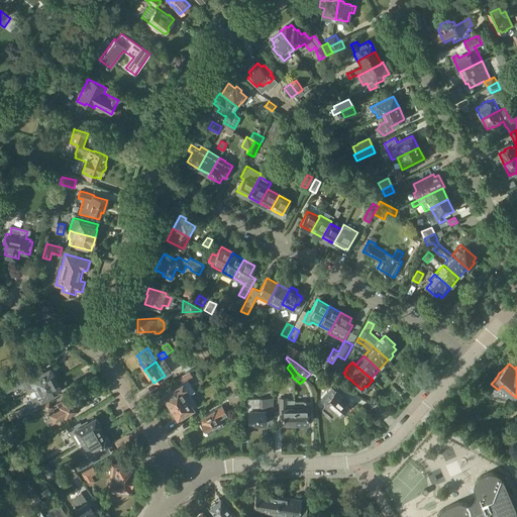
[(23,382),(28,393),(29,393),(56,379),(49,368),(23,382)]
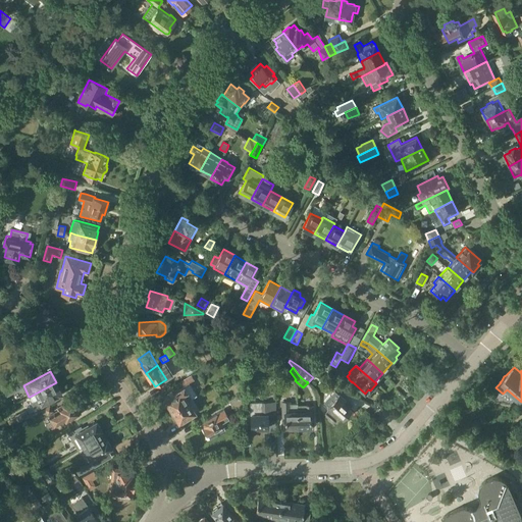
[(181,381),(185,386),(164,399),(171,411),(189,401),(188,401),(192,398),(193,398),(197,395),(189,382),(195,379),(192,374),(181,381)]
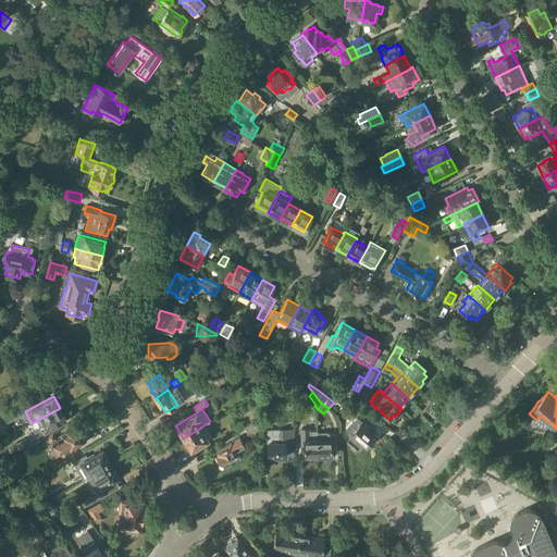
[(363,406),(354,400),(349,407),(359,413),(363,406)]
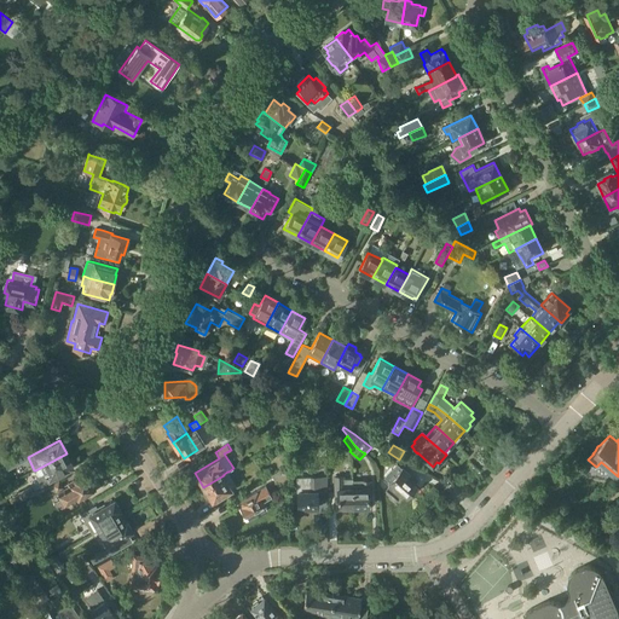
[(35,470),(39,476),(38,478),(41,484),(74,467),(67,453),(35,470)]
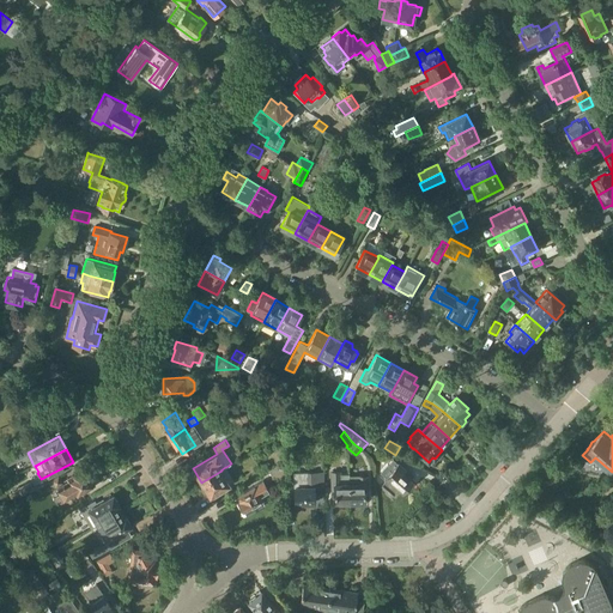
[(22,450),(8,457),(12,463),(25,455),(22,450)]
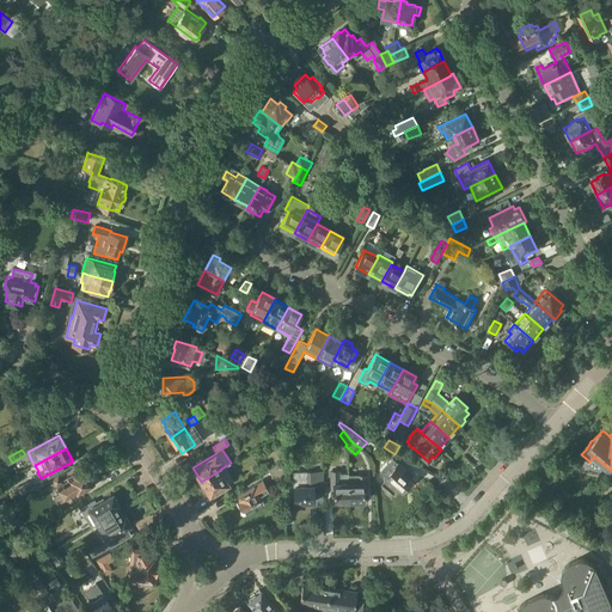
[(387,477),(381,483),(380,485),(385,490),(387,488),(393,494),(399,488),(403,490),(412,479),(409,477),(411,473),(393,458),(381,472),(387,477)]
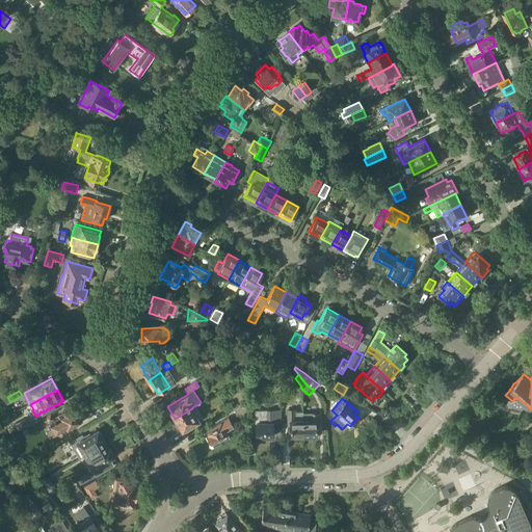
[(248,407),(244,401),(233,407),(240,419),(249,413),(247,408),(248,407)]
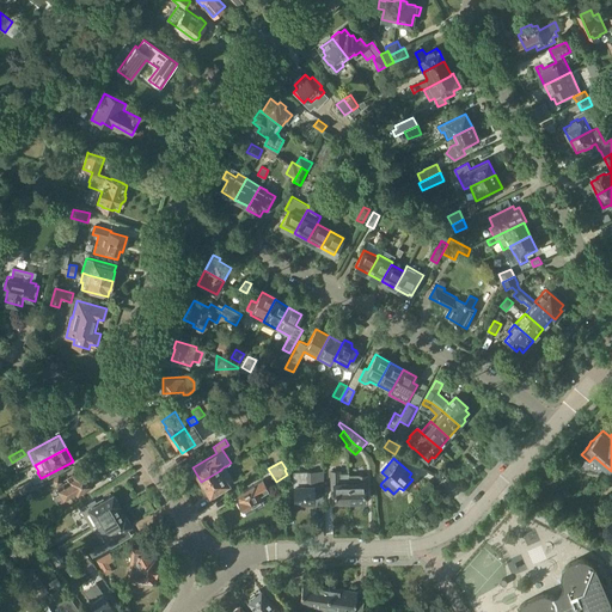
[(201,482),(210,496),(234,479),(226,466),(225,466),(220,470),(221,470),(201,482)]
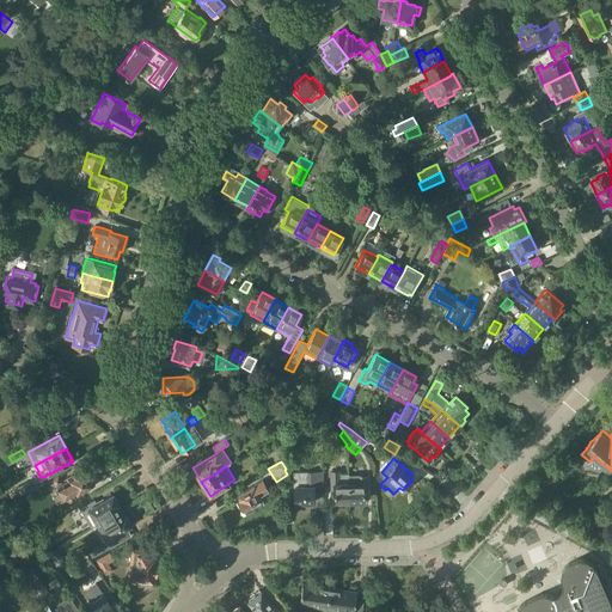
[(95,484),(85,467),(79,471),(79,470),(67,477),(69,481),(57,487),(65,499),(75,491),(77,494),(95,484)]
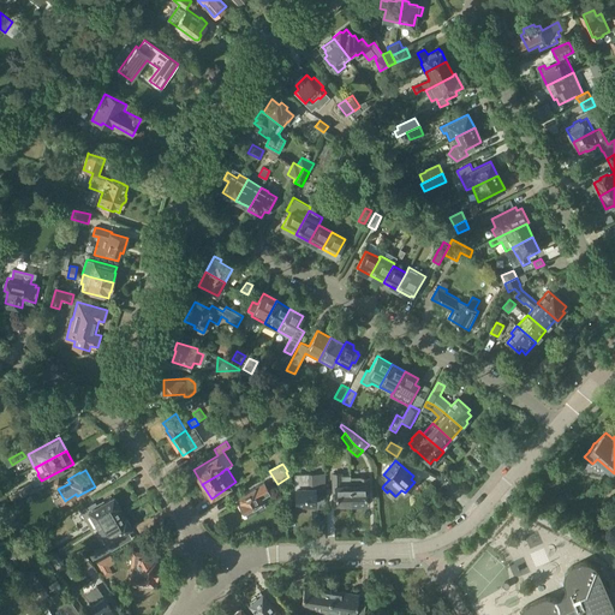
[(333,472),(334,494),(335,494),(336,505),(351,503),(351,483),(351,477),(351,476),(342,476),(342,472),(333,472)]
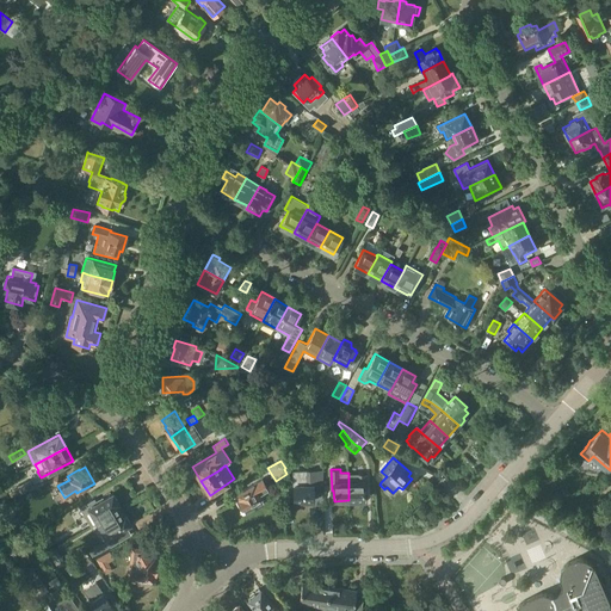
[(316,485),(316,470),(294,470),(295,501),(314,501),(314,485),(316,485)]
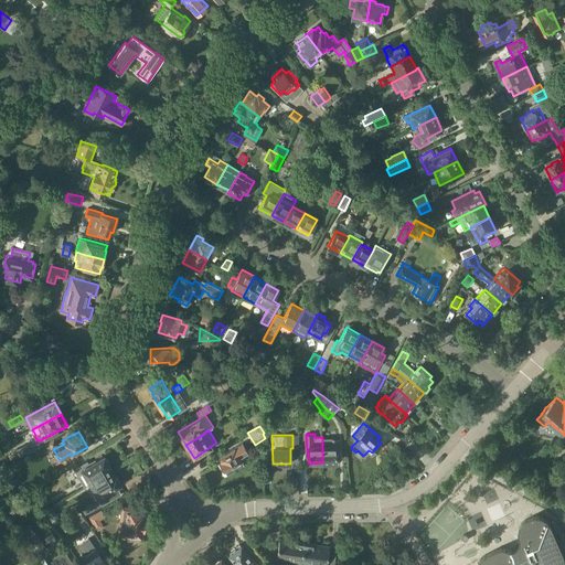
[(54,438),(48,441),(52,449),(59,445),(54,438)]
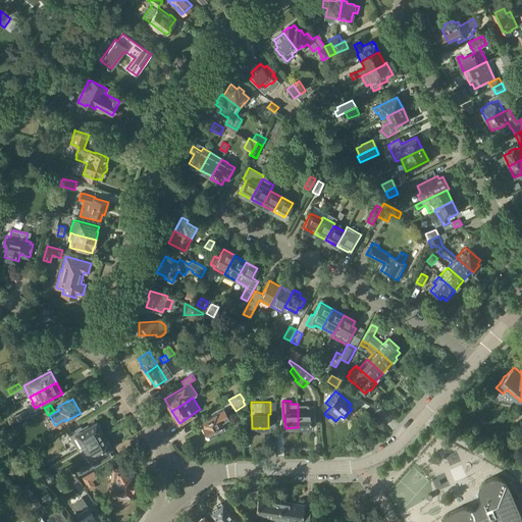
[(313,417),(313,405),(298,405),(298,410),(298,427),(311,427),(311,417),(313,417)]
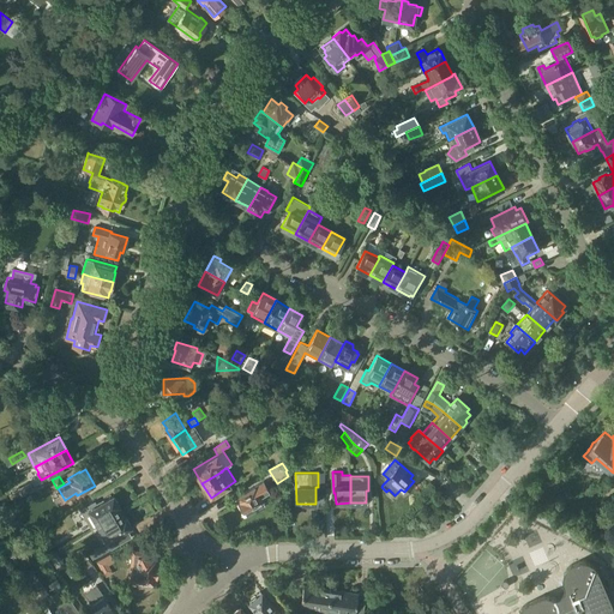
[(264,481),(238,497),(240,501),(239,501),(245,511),(254,505),(257,510),(265,505),(263,501),(268,498),(269,497),(270,493),(270,491),(264,481)]
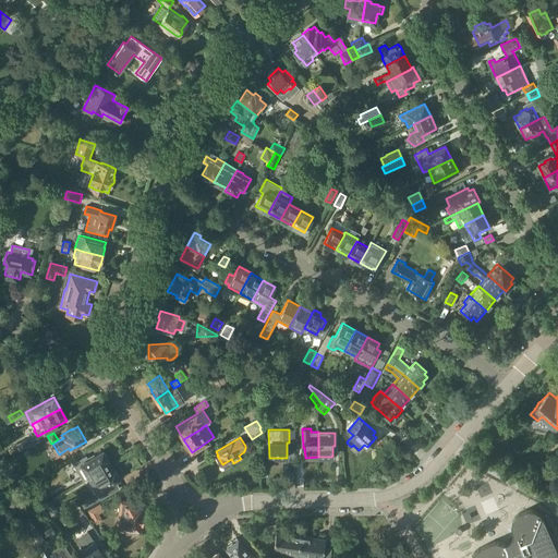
[(20,450),(31,445),(27,438),(16,444),(20,450)]
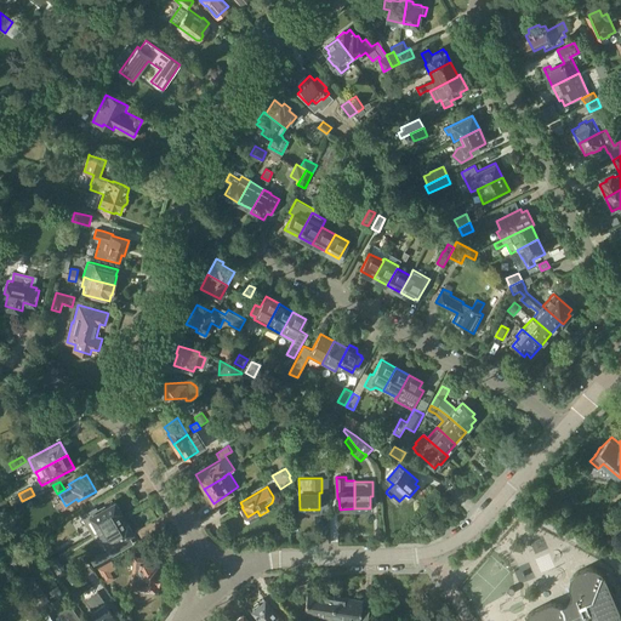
[(93,535),(100,531),(123,518),(119,512),(121,511),(115,501),(107,506),(107,505),(98,510),(97,507),(81,516),(93,535)]
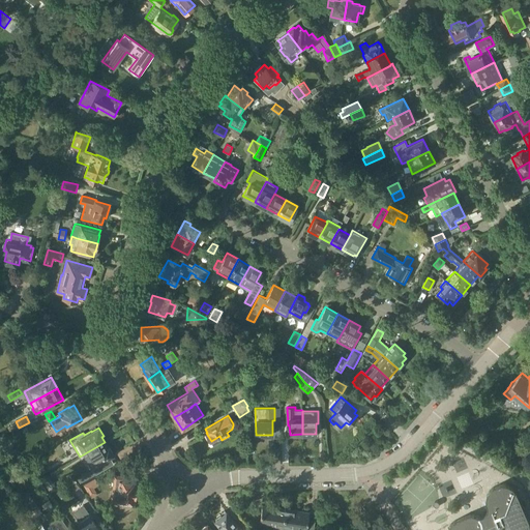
[(109,445),(107,446),(105,442),(85,453),(92,466),(99,463),(107,459),(107,458),(114,453),(109,445)]
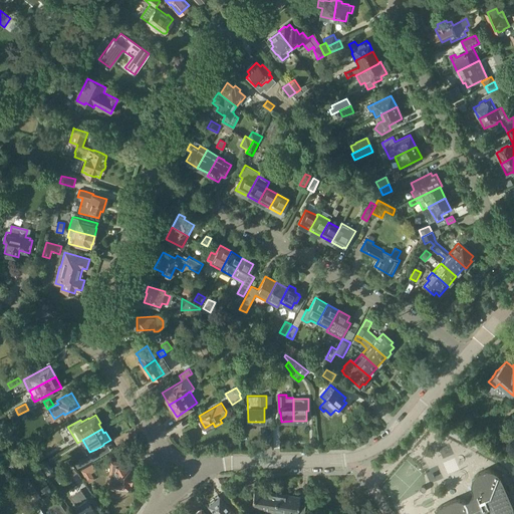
[(109,476),(107,489),(114,490),(115,484),(131,487),(132,484),(134,484),(135,476),(133,476),(134,468),(120,466),(120,462),(111,461),(109,476)]
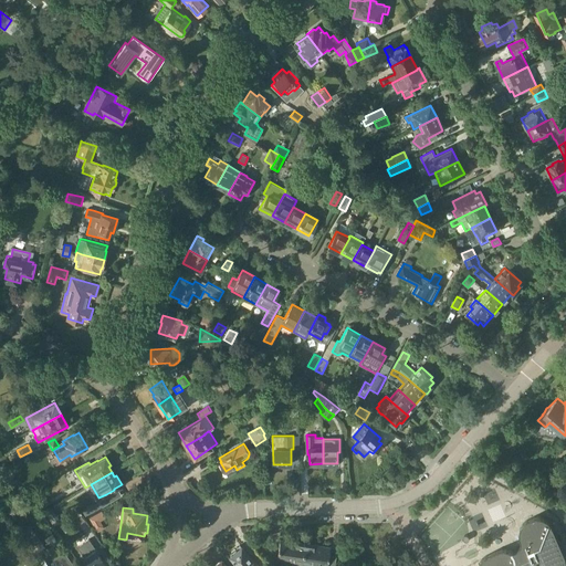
[(75,510),(65,517),(75,528),(84,521),(75,510)]
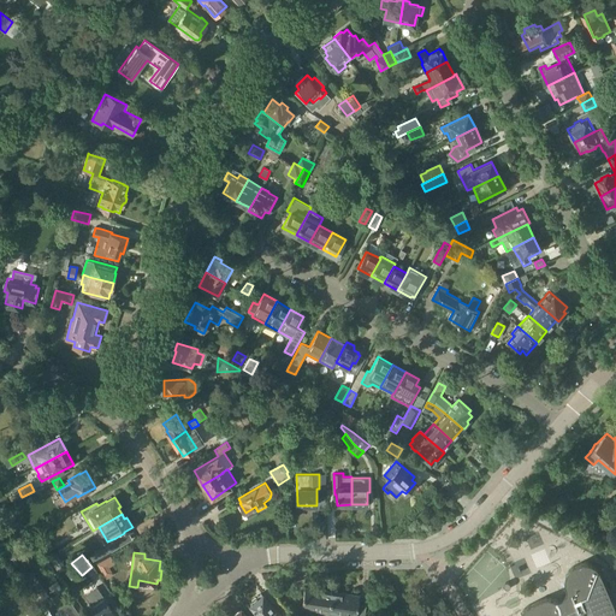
[(110,567),(116,563),(112,555),(98,563),(107,579),(114,574),(110,567)]
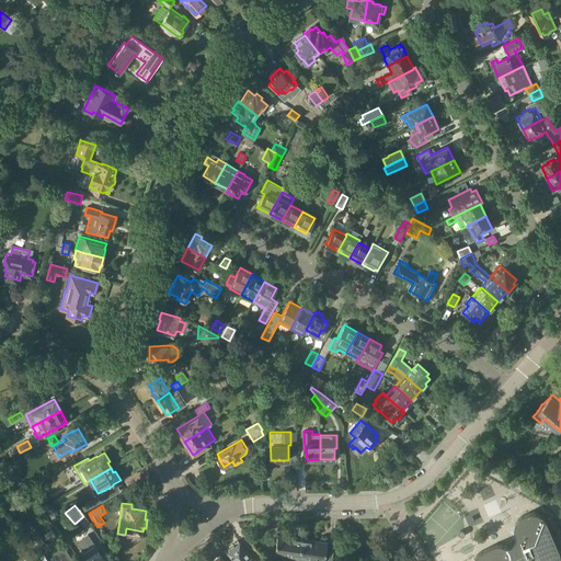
[(559,560),(560,560),(560,558),(560,551),(560,550),(560,548),(548,521),(547,518),(546,517),(544,514),(540,513),(536,512),(534,512),(531,512),(530,512),(524,515),(522,516),(519,518),(516,522),(515,525),(515,529),(516,533),(516,535),(517,537),(516,539),(516,540),(515,542),(514,544),(513,545),(511,545),(510,546),(507,546),(504,545),(502,544),(501,544),(499,544),(496,545),(482,551),(480,552),(478,553),(477,556),(476,557),(474,559),(474,560),(473,560),(559,560)]
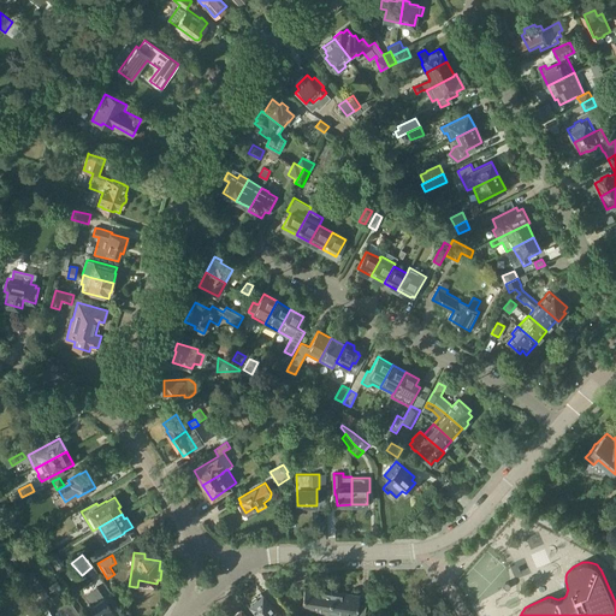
[(29,585),(39,602),(49,594),(40,579),(29,585)]
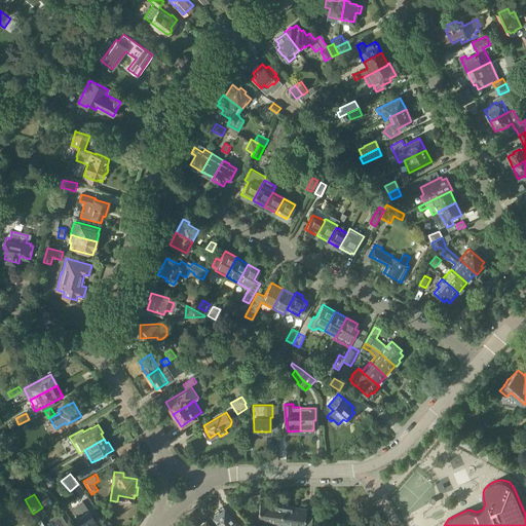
[(21,498),(11,504),(19,517),(28,511),(21,498)]
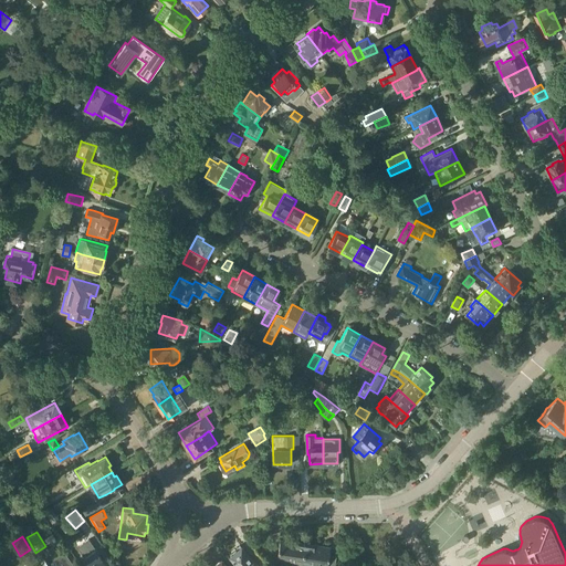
[(87,563),(88,565),(105,565),(107,565),(96,547),(90,538),(77,546),(84,556),(83,556),(84,557),(84,559),(85,563),(87,563)]
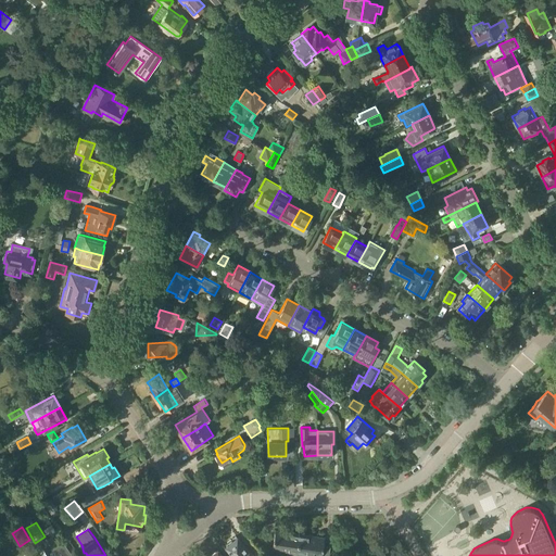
[(265,551),(273,552),(274,550),(298,553),(300,533),(276,530),(275,538),(267,536),(265,551)]
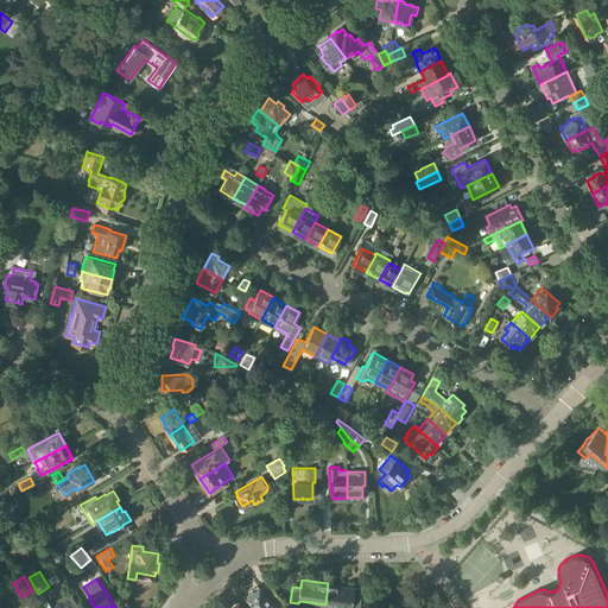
[(80,607),(70,593),(73,591),(65,581),(51,590),(63,607),(80,607)]
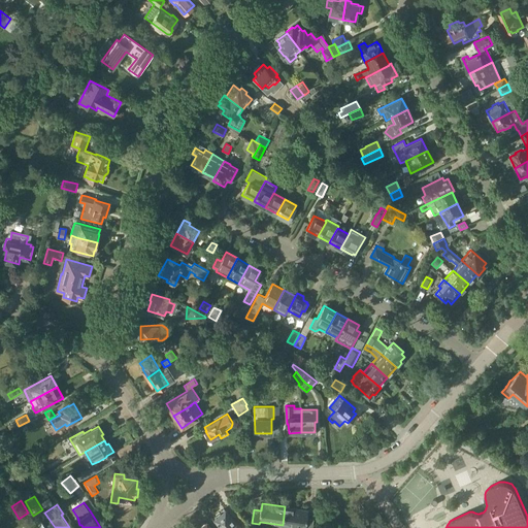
[(283,525),(300,527),(311,527),(314,519),(307,518),(308,510),(285,506),(283,525)]
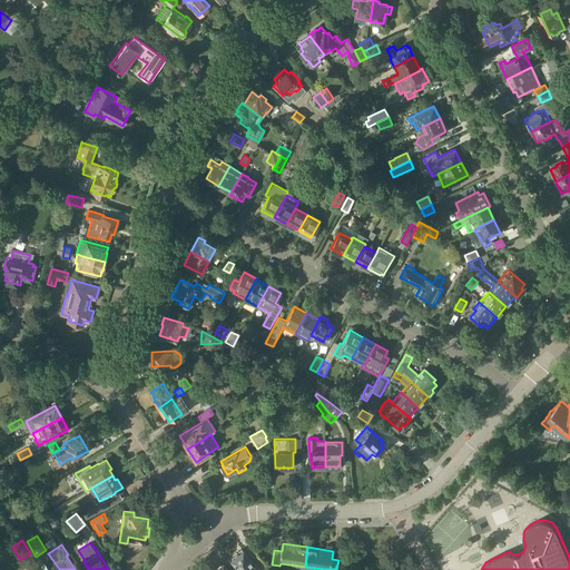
[(253,561),(243,549),(232,559),(241,569),(259,569),(262,569),(254,560),(253,561)]
